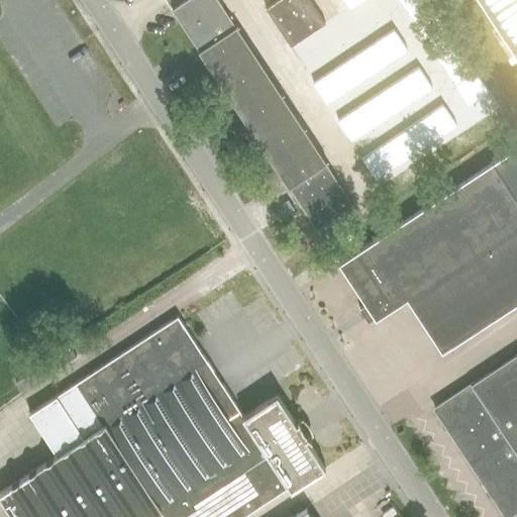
[(352,204),(346,195),(325,163),(326,163),(236,25),(235,26),(217,0),(186,0),(172,9),(199,52),(198,52),(288,188),(289,187),(316,228),(352,204)]
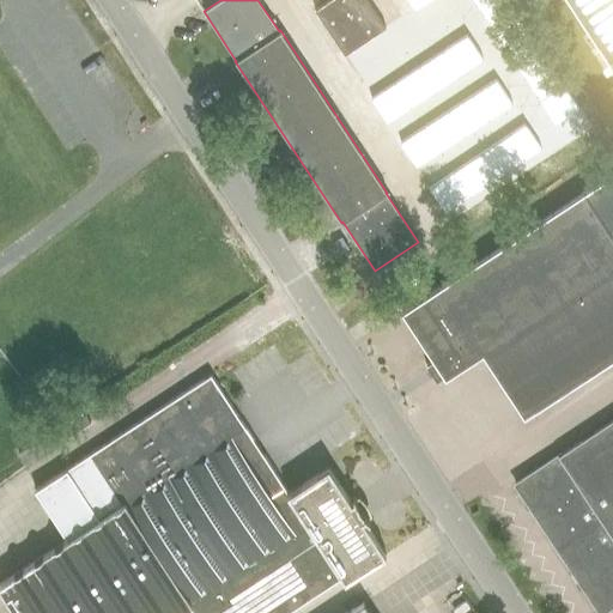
[(364,41),(374,35),(386,28),(366,0),(326,0),(314,8),(345,54),(346,54),(362,77),(380,65),(364,41)]
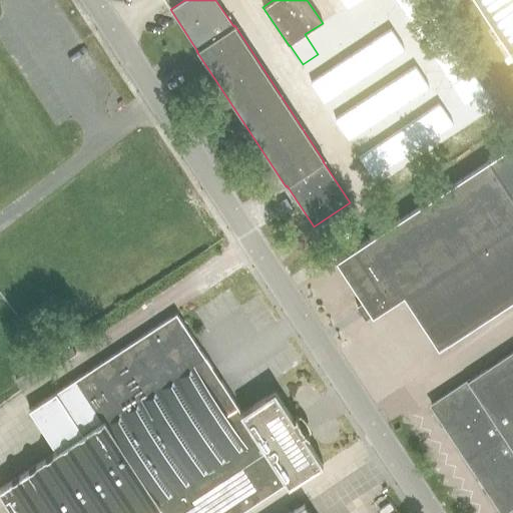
[(424,0),(403,0),(398,3),(411,23),(432,10),(424,0)]
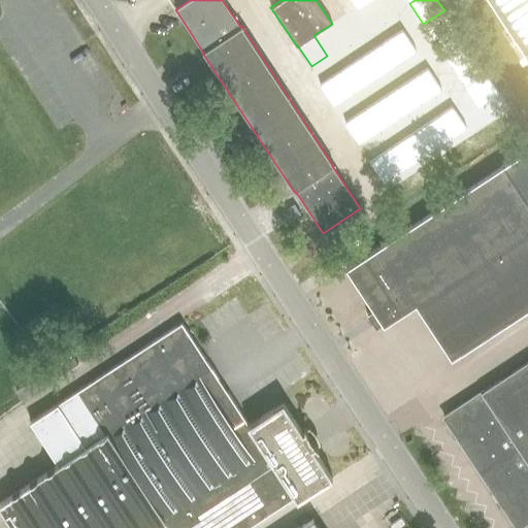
[(527,0),(488,0),(527,61),(527,72),(522,76),(527,86),(527,0)]
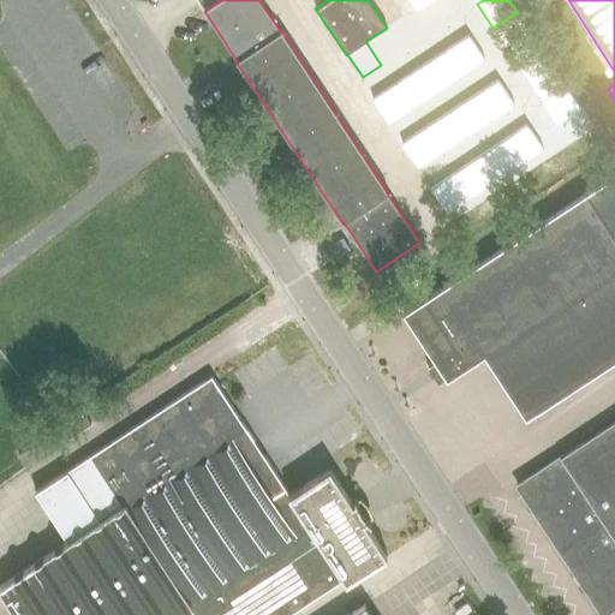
[(518,12),(493,28),(509,52),(533,36),(518,12)]
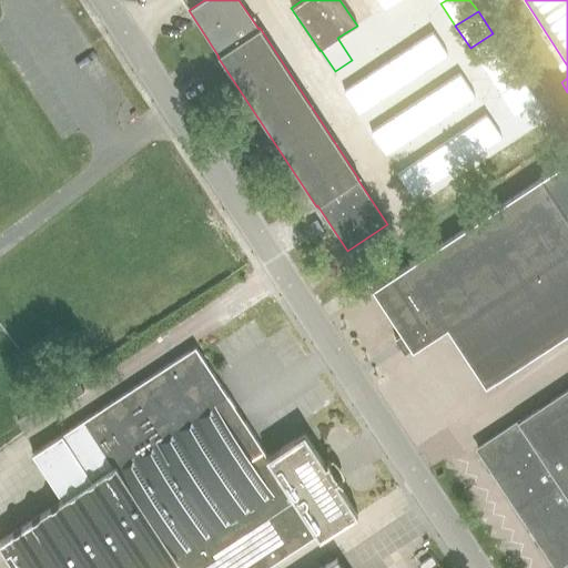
[(433,32),(411,47),(425,69),(447,54),(433,32)]
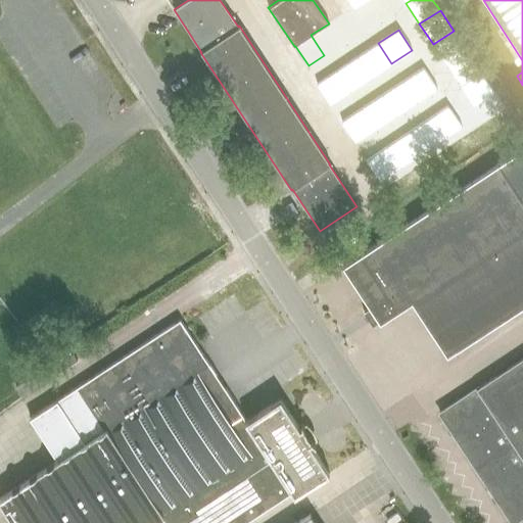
[(454,31),(433,44),(446,65),(467,51),(454,31)]
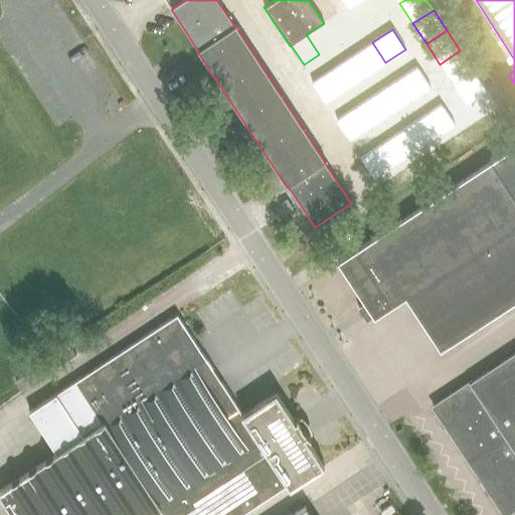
[(372,42),(352,55),(365,75),(385,62),(372,42)]
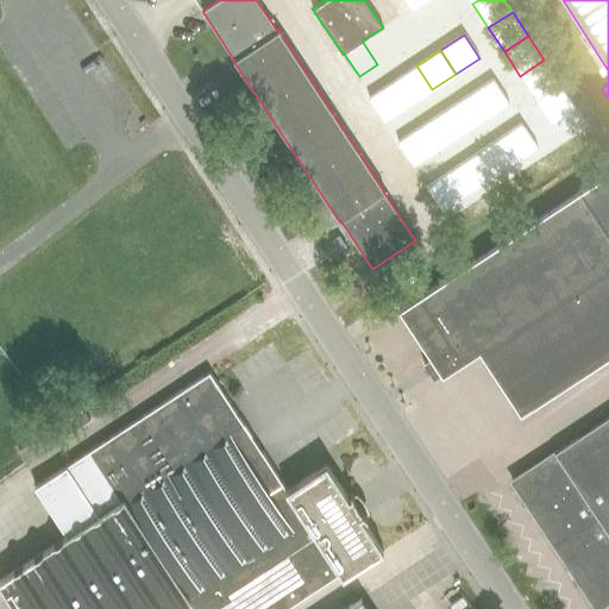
[(544,60),(520,76),(535,100),(559,83),(544,60)]
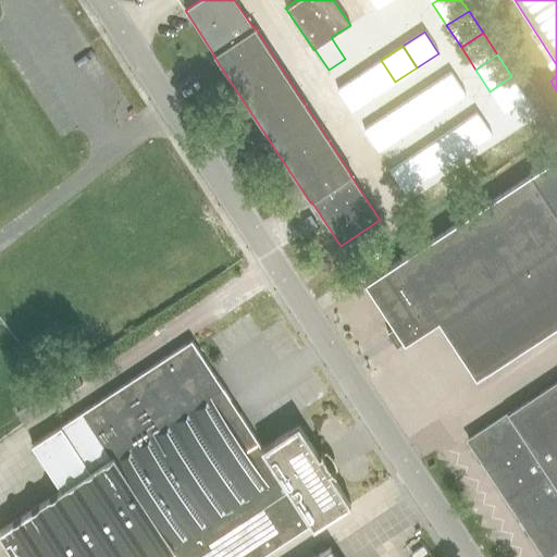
[(381,60),(359,75),(373,97),(395,82),(381,60)]
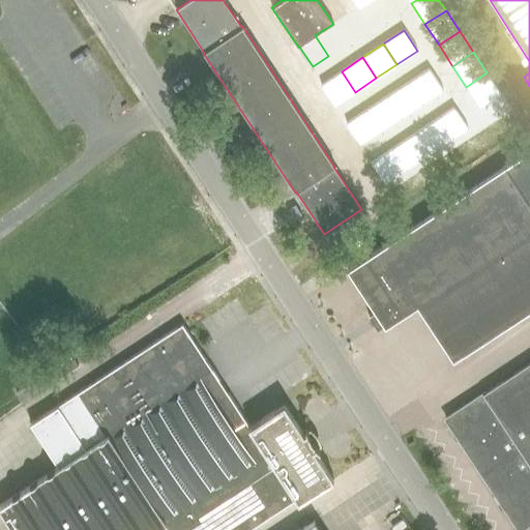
[(429,68),(408,82),(422,102),(443,89),(429,68)]
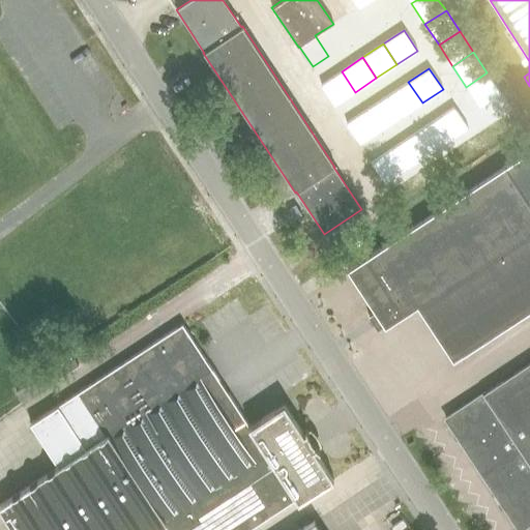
[(342,71),(321,85),(334,106),(355,92),(342,71)]
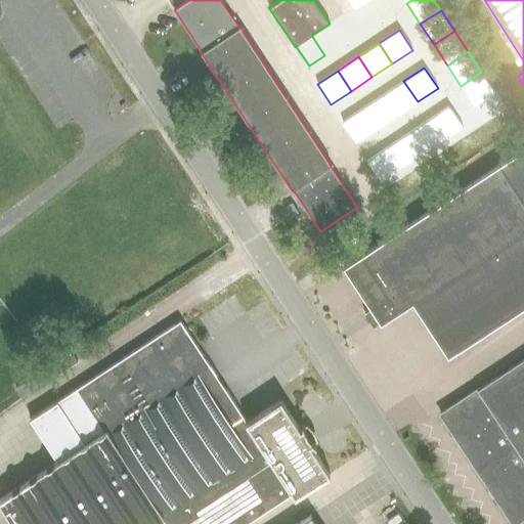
[(481,72),(461,86),(474,106),(494,92),(481,72)]
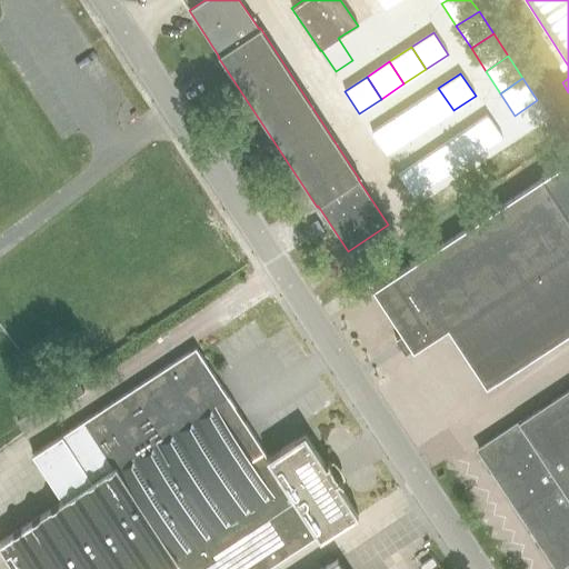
[(438,88),(416,102),(430,125),(453,110),(438,88)]
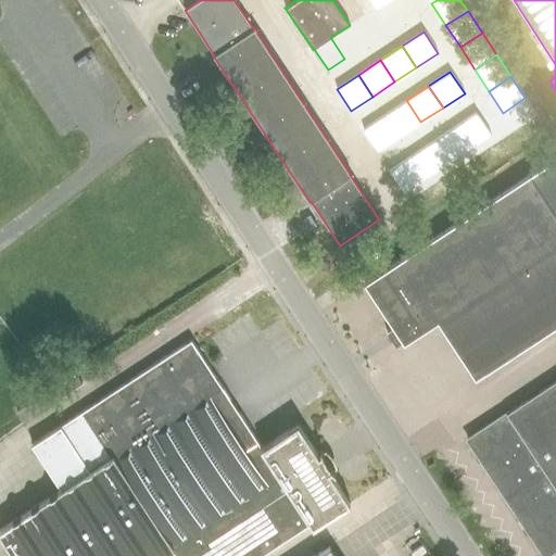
[(406,100),(384,114),(399,136),(420,122),(406,100)]
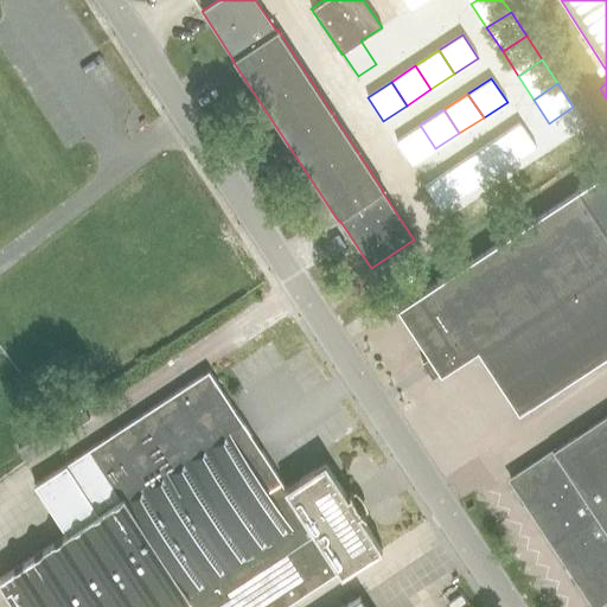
[(521,121),(497,138),(512,161),(536,145),(521,121)]
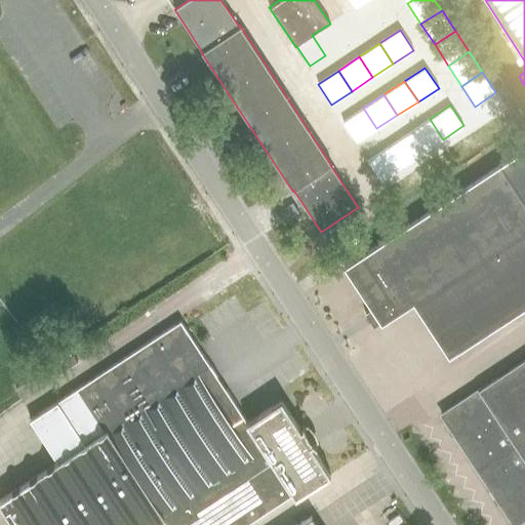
[(363,108),(342,121),(356,142),(376,128),(363,108)]
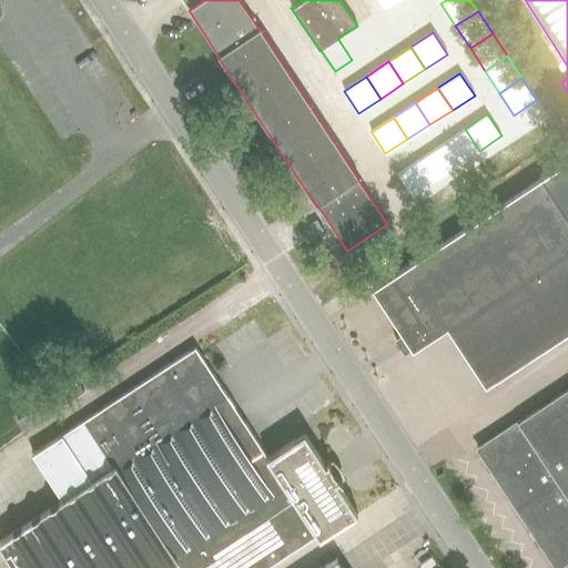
[(465,129),(443,143),(457,165),(479,151),(465,129)]
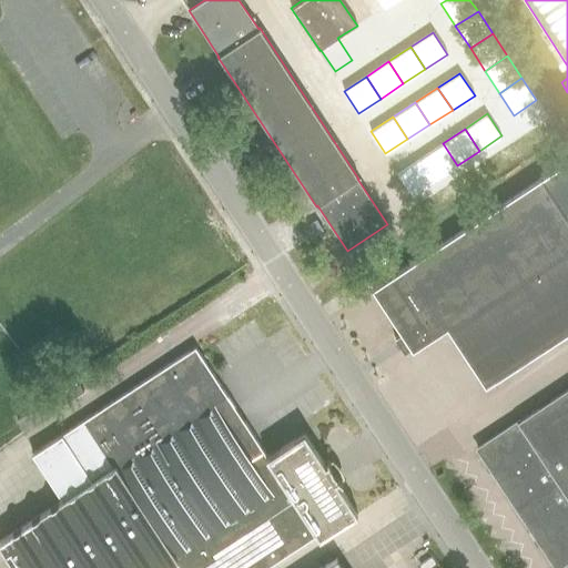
[(443,143),(419,158),(435,180),(457,165),(443,143)]
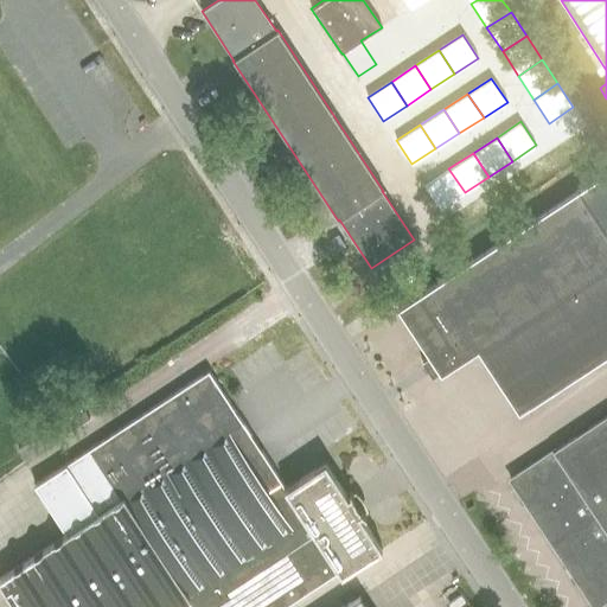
[(448,168),(425,184),(441,208),(465,192),(448,168)]
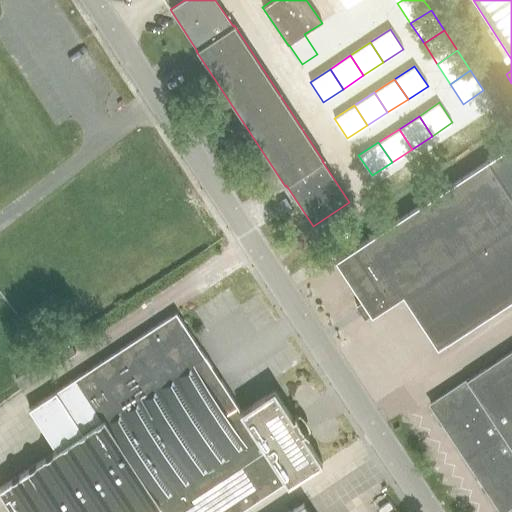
[(511,298),(511,146),(355,249),(354,247),(336,259),(364,301),(356,306),(365,319),(372,314),(372,315),(391,303),(391,302),(403,294),(438,347),(511,298)]
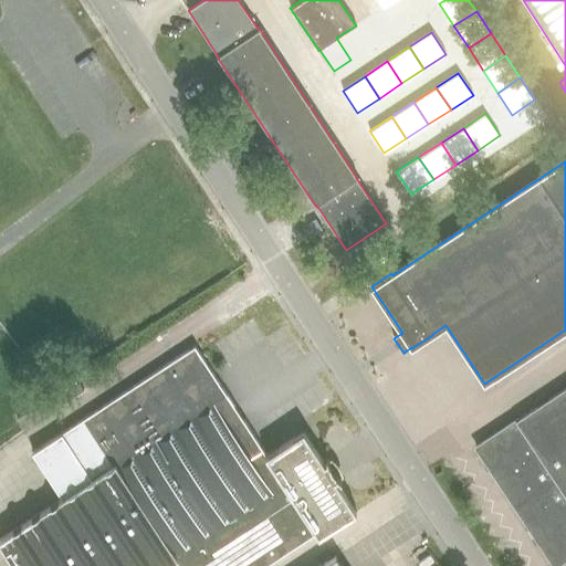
[(315,218),(306,223),(314,234),(323,229),(315,218)]
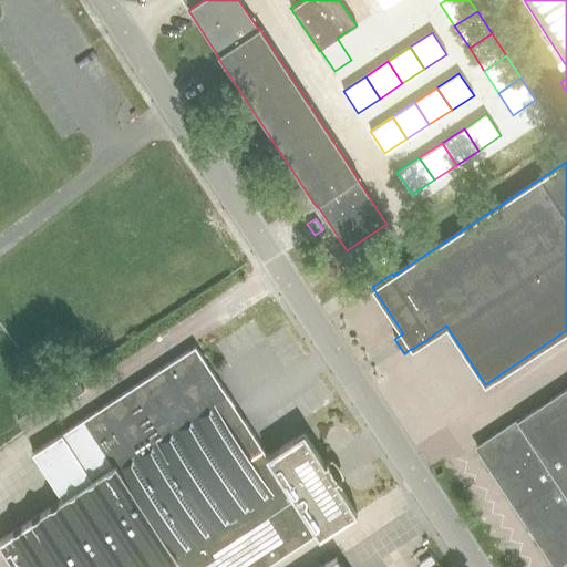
[(319,538),(357,513),(303,432),(267,456),(195,347),(32,453),(62,500),(0,539),(0,545),(13,566),(266,566),(317,534),(319,538)]
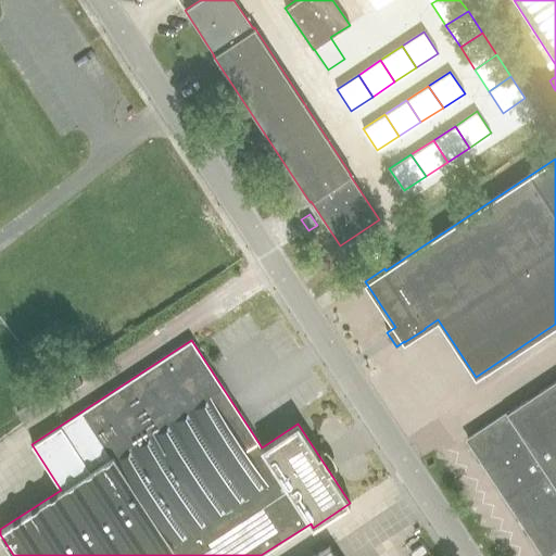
[(62,395),(81,382),(75,374),(55,387),(62,395)]
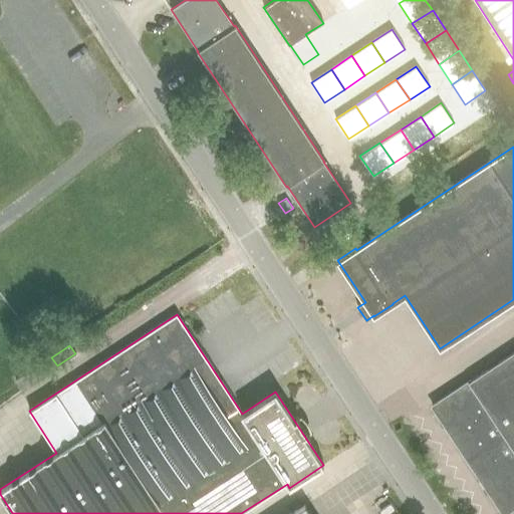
[(513,352),(471,381),(470,380),(432,406),(502,513),(503,513),(513,507),(513,352)]
